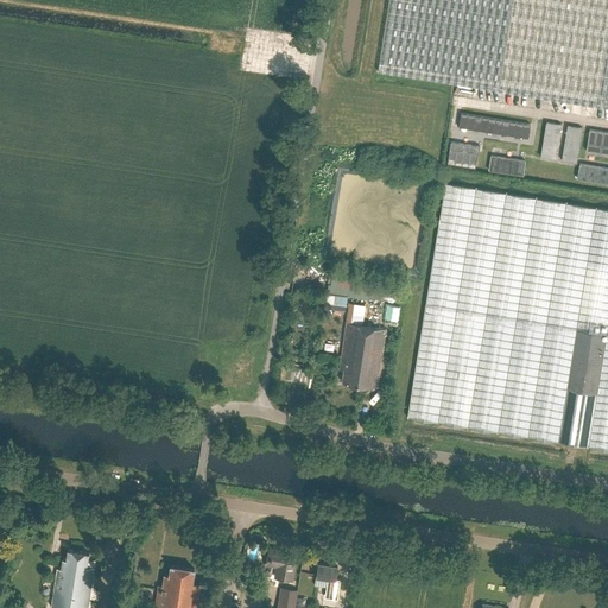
[(607,0),(388,0),(378,71),(607,107),(607,0)]
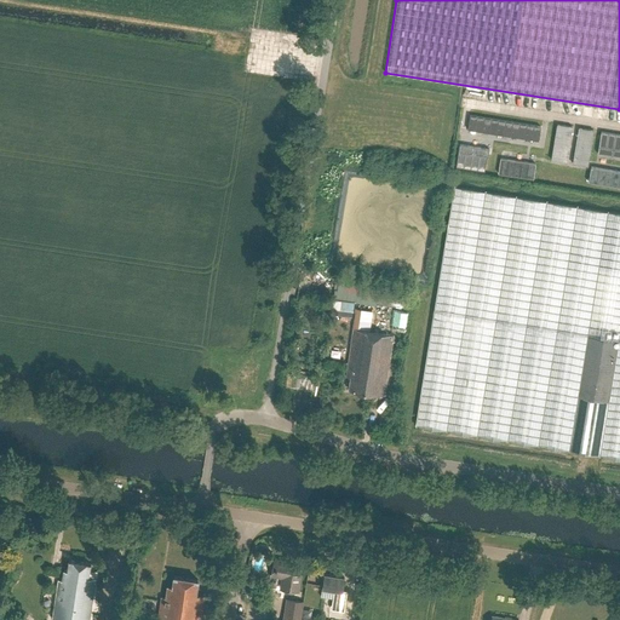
[(468,130),(482,132),(484,118),(470,115),(468,130)]
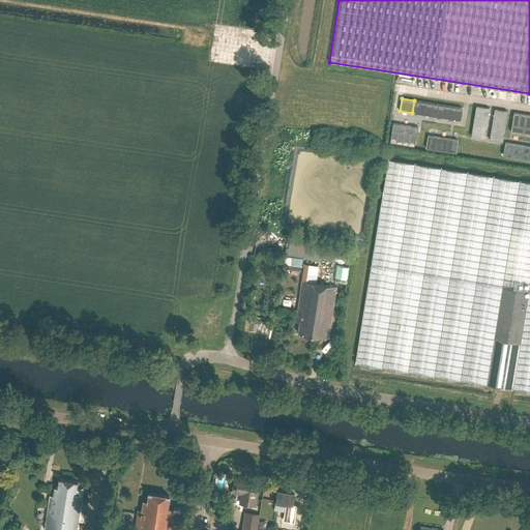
[(424,115),(425,102),(414,100),(412,113),(424,115)]
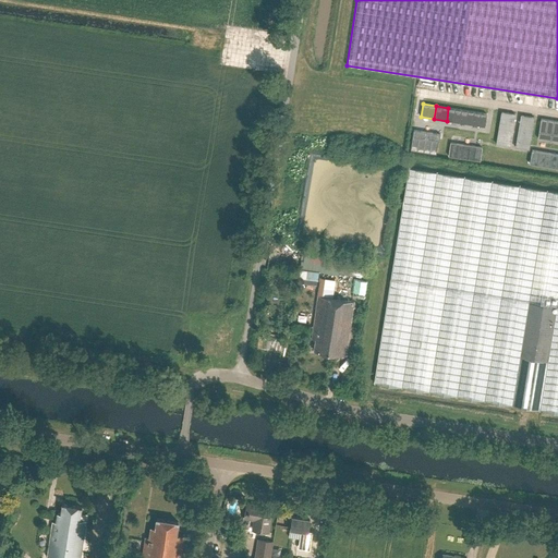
[(461,110),(448,108),(447,121),(459,123),(461,110)]
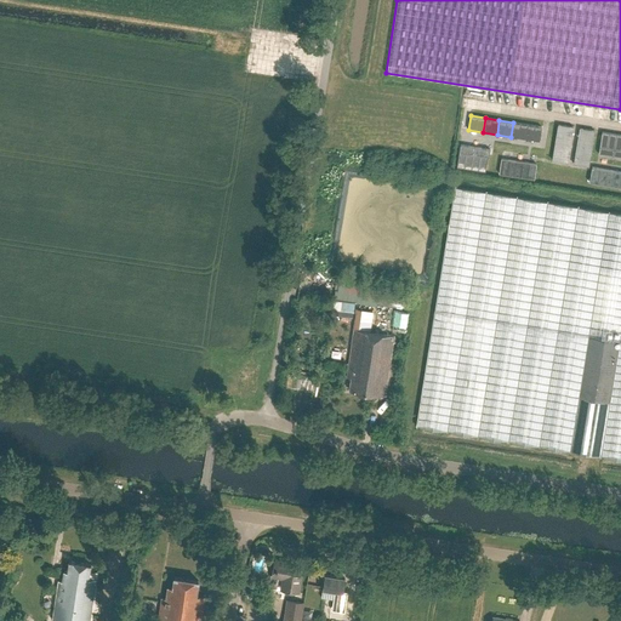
[(513,123),(511,137),(525,138),(528,125),(513,123)]
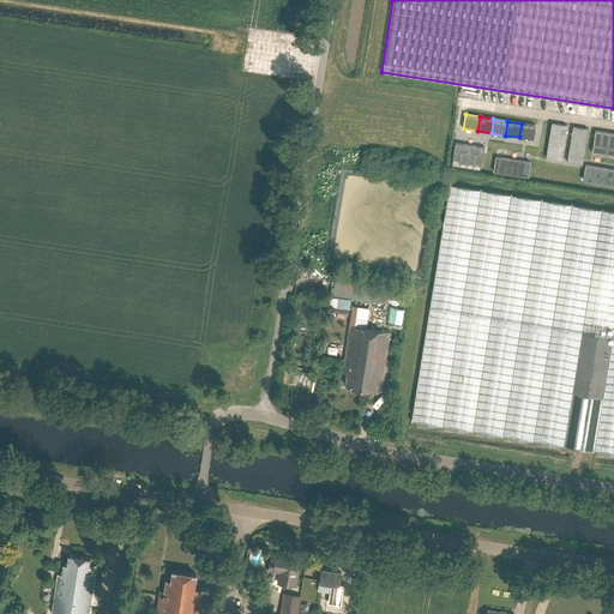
[(519,137),(534,139),(536,126),(522,124),(519,137)]
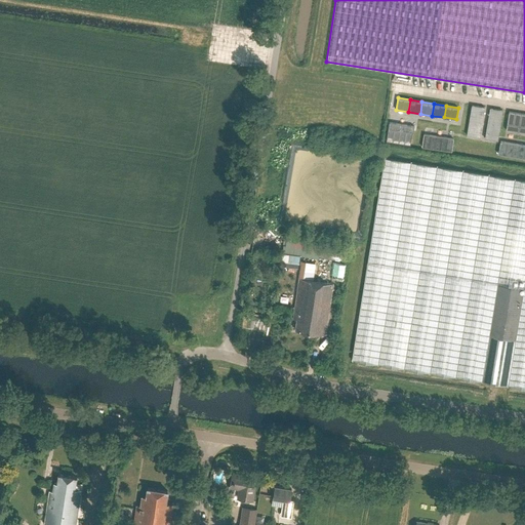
[(472,106),(470,117),(469,120),(482,123),(484,108),(472,106)]
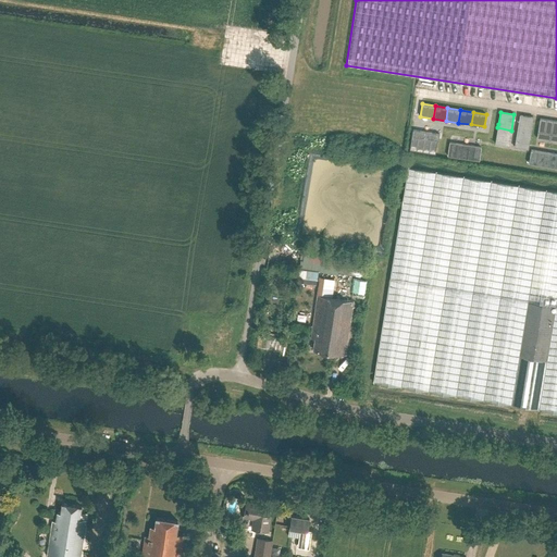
[(517,131),(531,134),(533,118),(519,115),(517,131)]
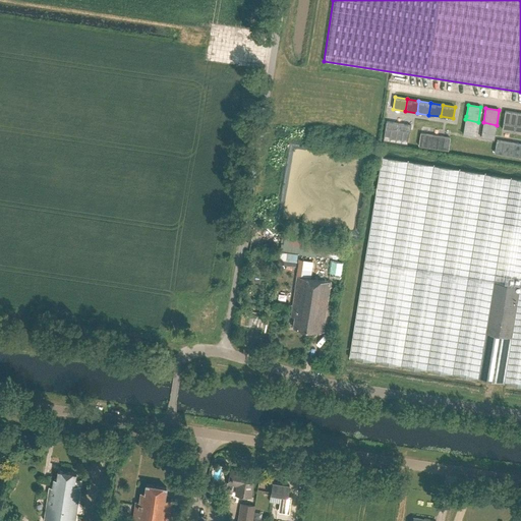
[(517,113),(511,112),(505,111),(502,129),(514,131),(517,113)]
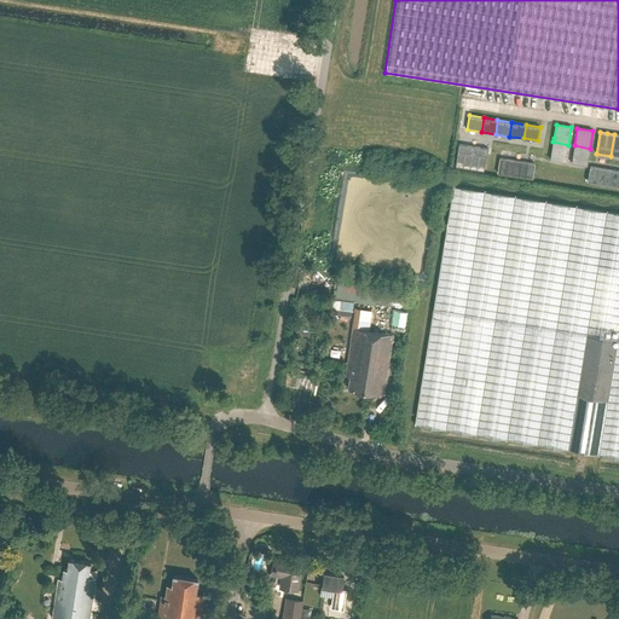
[(568,145),(553,142),(550,160),(565,162),(568,145)]
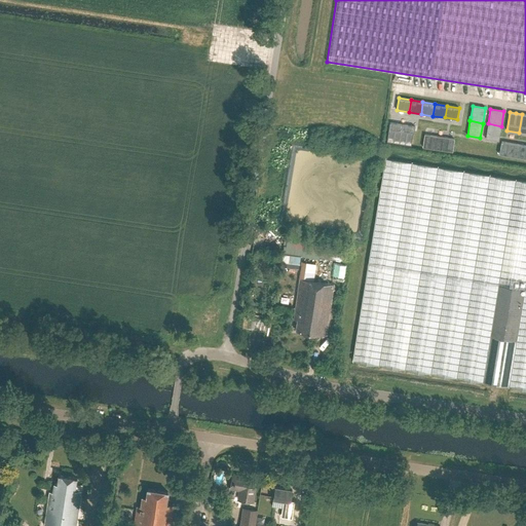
[(388,122),(385,141),(408,144),(409,136),(397,135),(399,124),(388,122)]
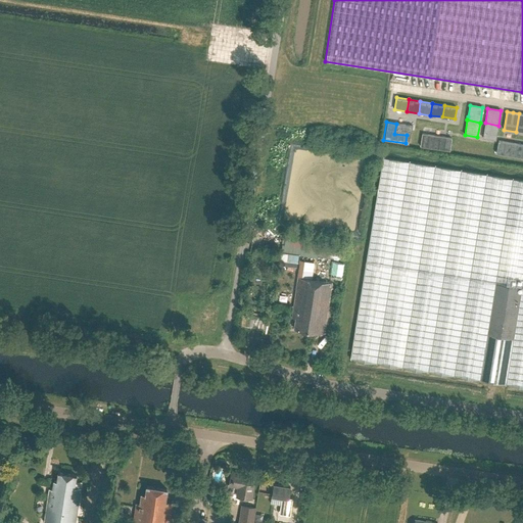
[(498,126),(485,123),(482,138),(495,140),(498,126)]
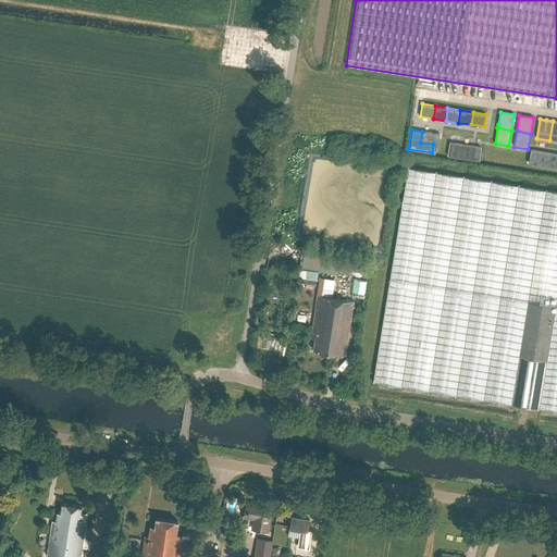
[(481,147),(449,143),(448,156),(479,160),(481,147)]
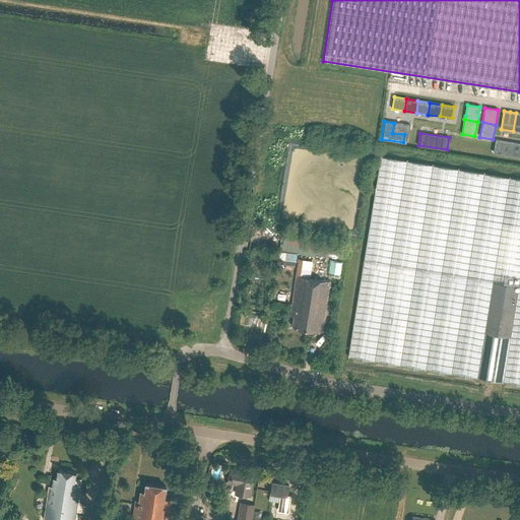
[(519,151),(519,146),(519,144),(496,140),(494,152),(512,155),(513,150),(519,151)]
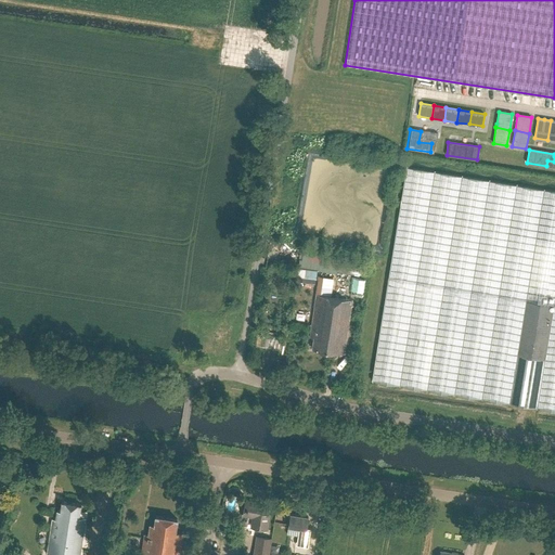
[(554,191),(408,167),(405,180),(383,315),(377,350),(373,381),(554,409),(554,191)]
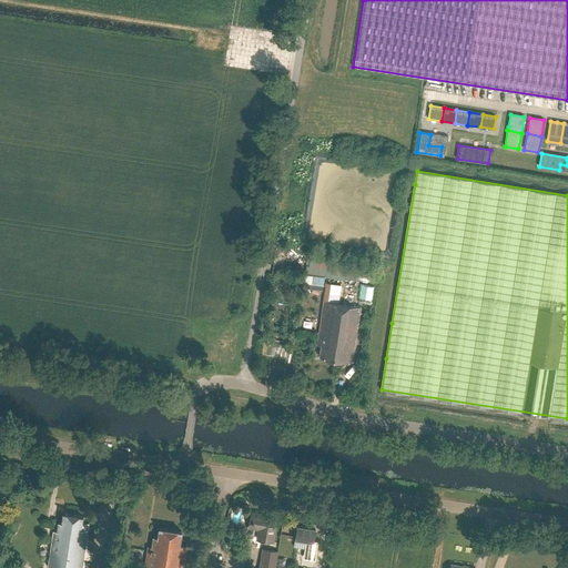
[(325,283),(323,301),(324,302),(317,345),(321,346),(320,356),(352,362),(359,306),(338,303),(341,285),(325,283)]
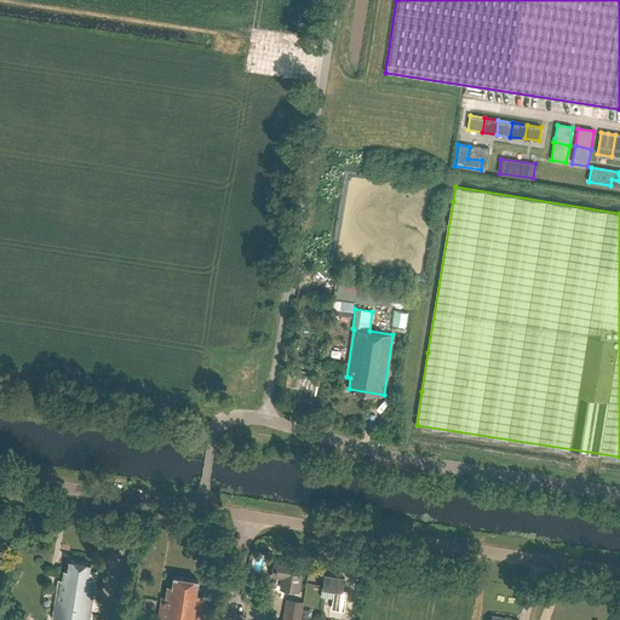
[(89,577),(91,563),(69,560),(68,569),(64,569),(62,579),(58,579),(52,618),(64,619),(89,619),(96,578),(89,577)]
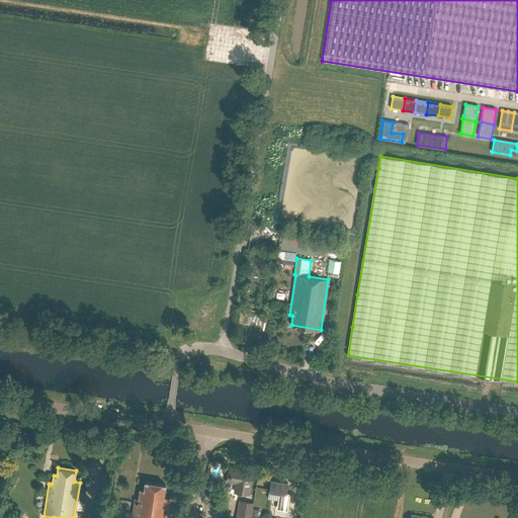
[(239,468),(229,467),(227,480),(237,482),(235,492),(248,494),(252,469),(239,467),(239,468)]
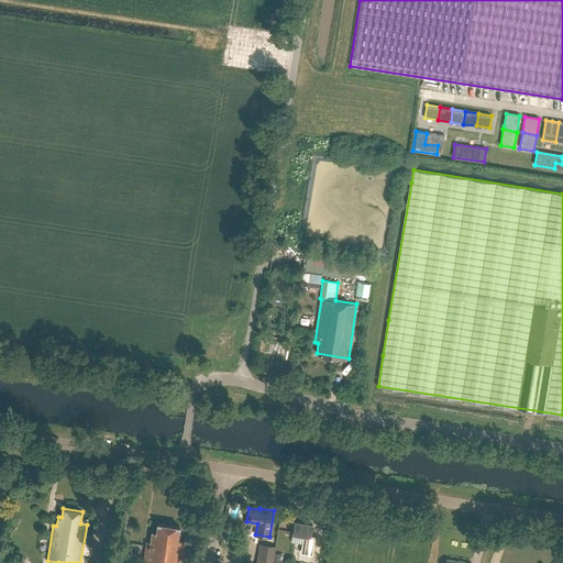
[(301,552),(311,554),(315,537),(311,536),(313,523),(295,520),(293,533),(304,536),(301,552)]
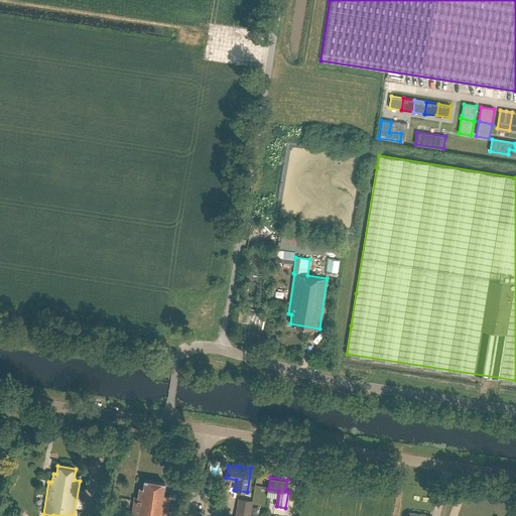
[(167,515),(171,496),(163,494),(165,482),(145,479),(143,488),(139,488),(138,497),(134,496),(131,515),(167,515)]
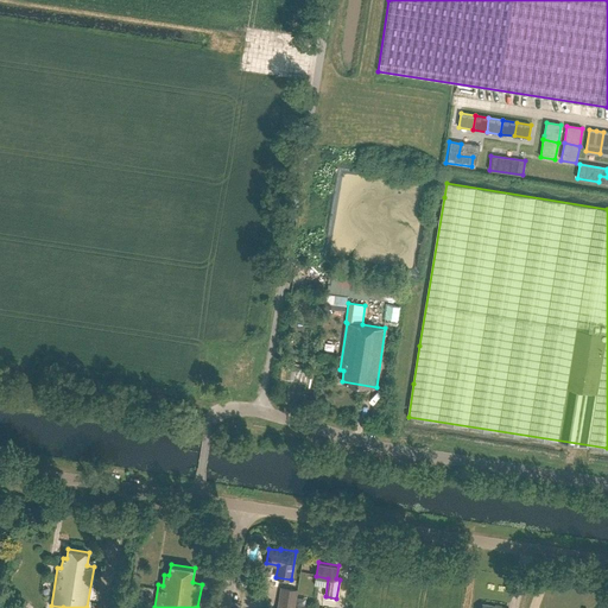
[(295,607),(298,589),(280,587),(277,607),(295,607)]
